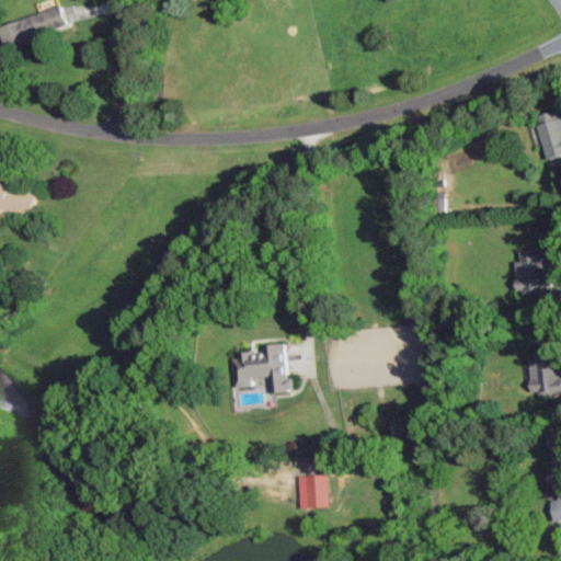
[(0,21),(0,38),(2,46),(65,27),(58,6),(0,21)]
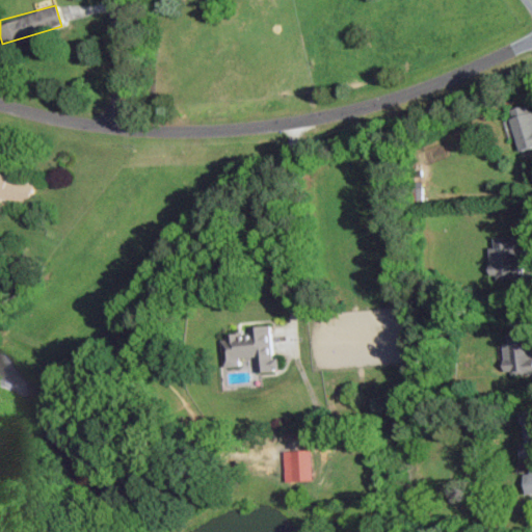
[(531,147),(531,110),(529,111),(527,103),(506,109),(517,151),(531,147)]
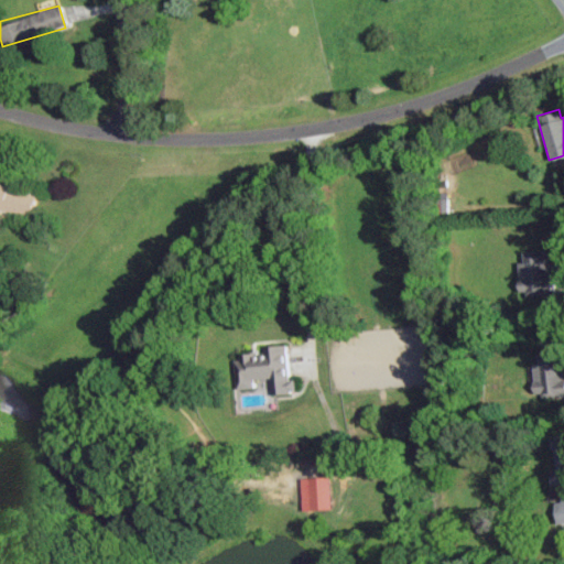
[(0,210),(25,217),(32,192),(0,183),(0,210)]
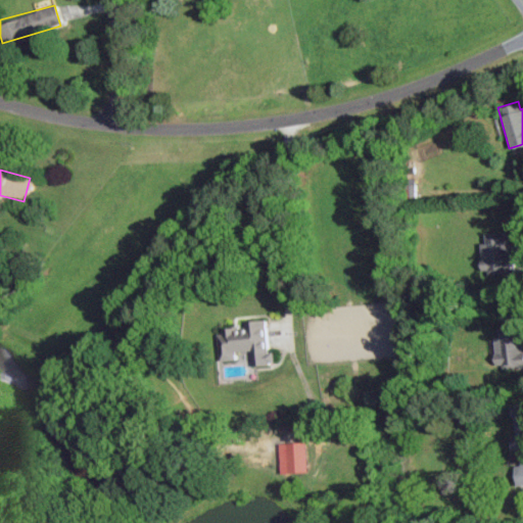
[(508,272),(507,237),(477,239),(479,273),(508,272)]
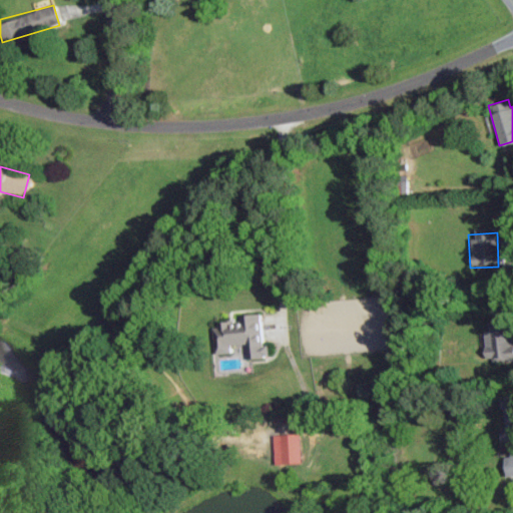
[(244,358),(262,357),(260,314),(236,315),(236,321),(215,323),(216,336),(213,336),(214,354),(227,353),(227,345),(243,344),(244,358)]
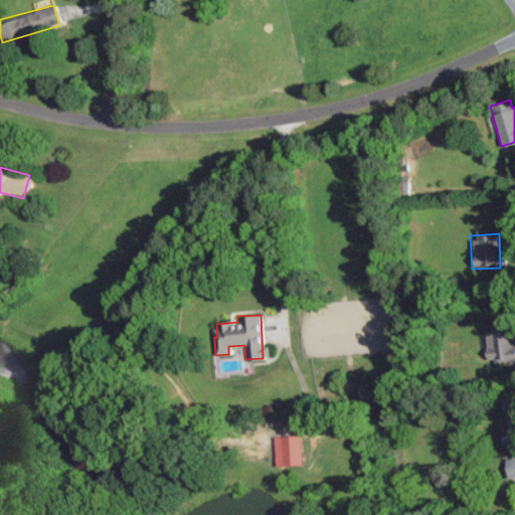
[(514,359),(511,322),(489,324),(490,331),(484,332),(487,361),(514,359)]
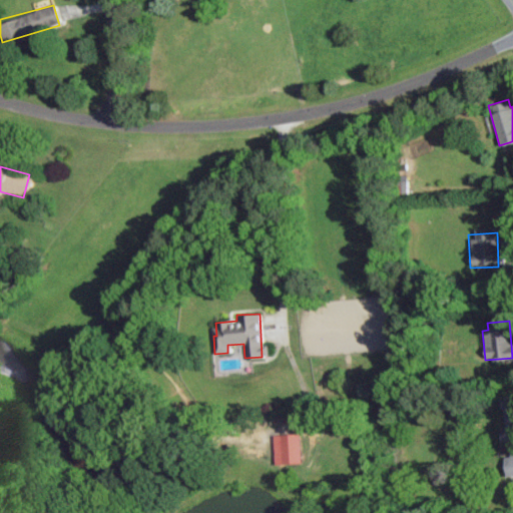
[(298,463),(298,434),(273,434),(274,464),(298,463)]
